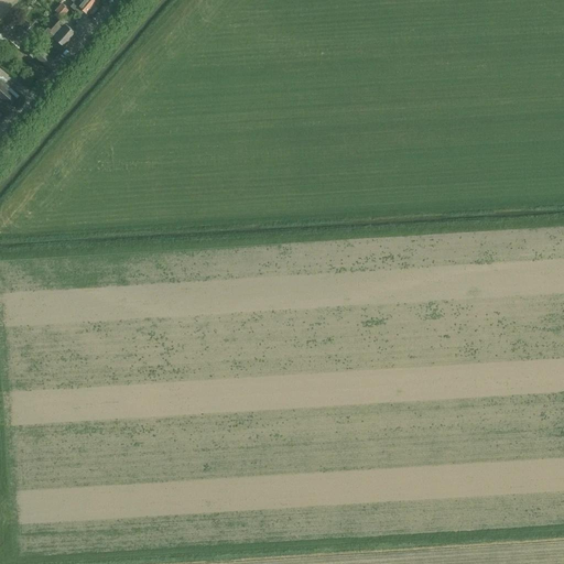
[(69,0),(79,8),(87,14),(98,2),(95,0),(69,0)]
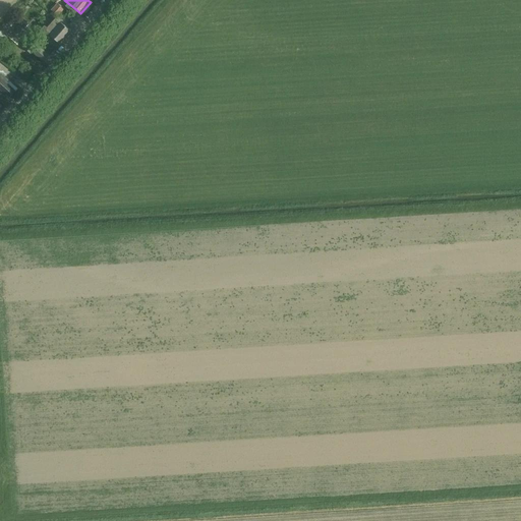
[(58,5),(52,11),(58,17),(64,10),(58,5)]
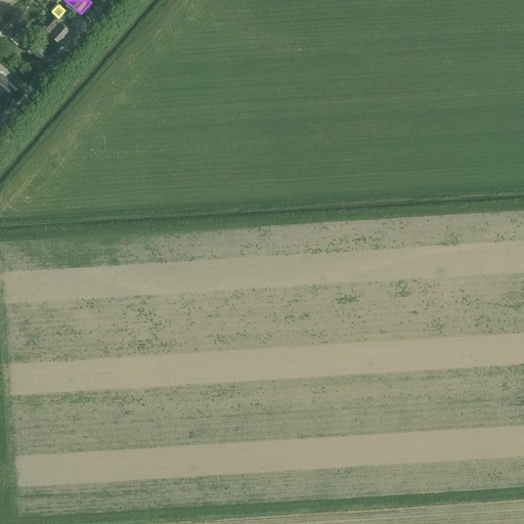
[(51,36),(50,36),(59,44),(71,32),(56,18),(46,31),(51,36)]
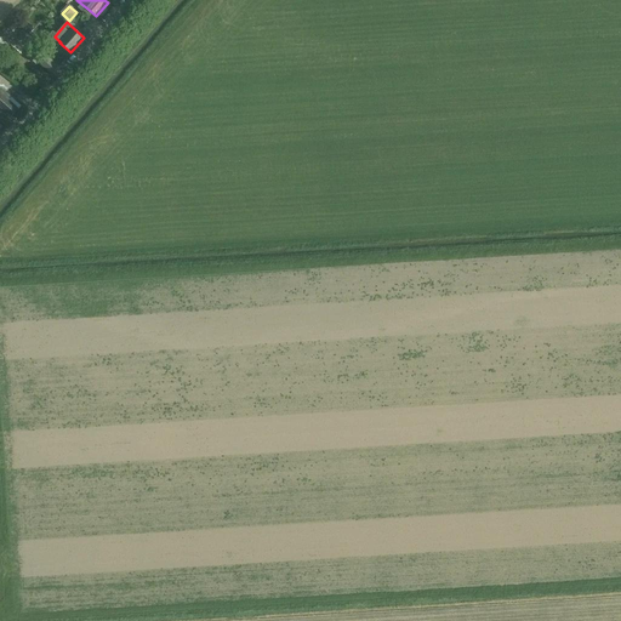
[(36,64),(45,55),(39,49),(30,58),(36,64)]
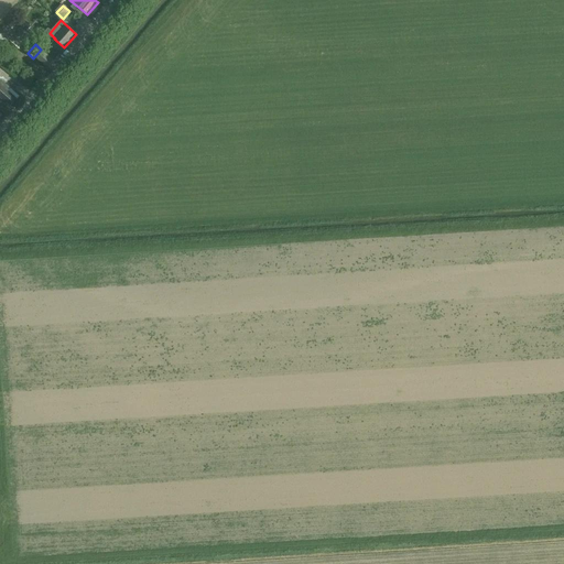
[(53,61),(45,53),(43,52),(38,58),(47,67),(53,61)]
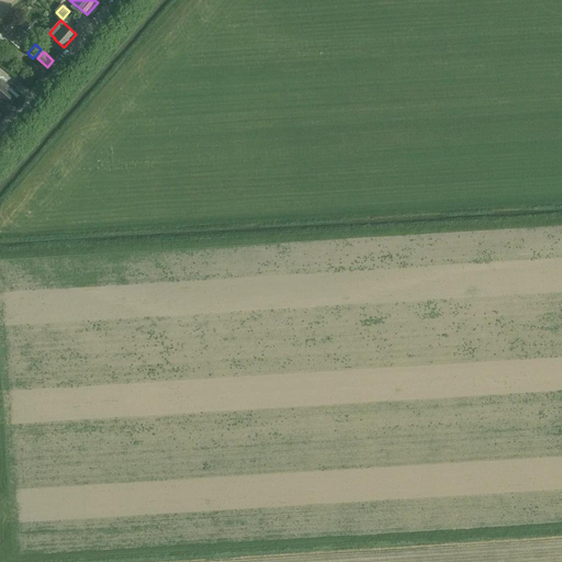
[(0,79),(0,97),(1,98),(1,97),(11,105),(17,99),(8,91),(10,88),(0,79)]
